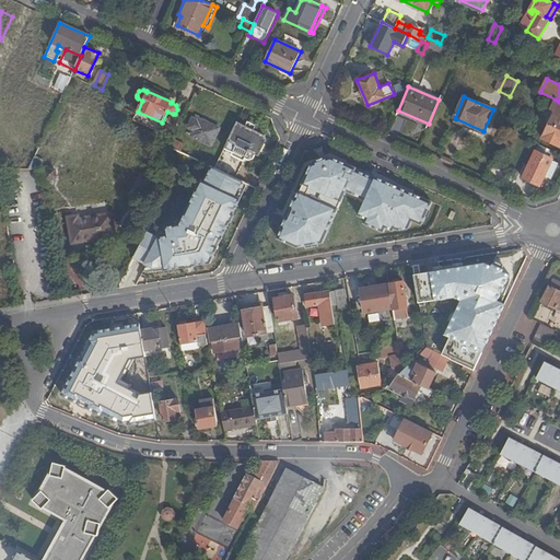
[(549,124),(559,129),(559,102),(556,100),(551,108),(555,111),(549,124)]
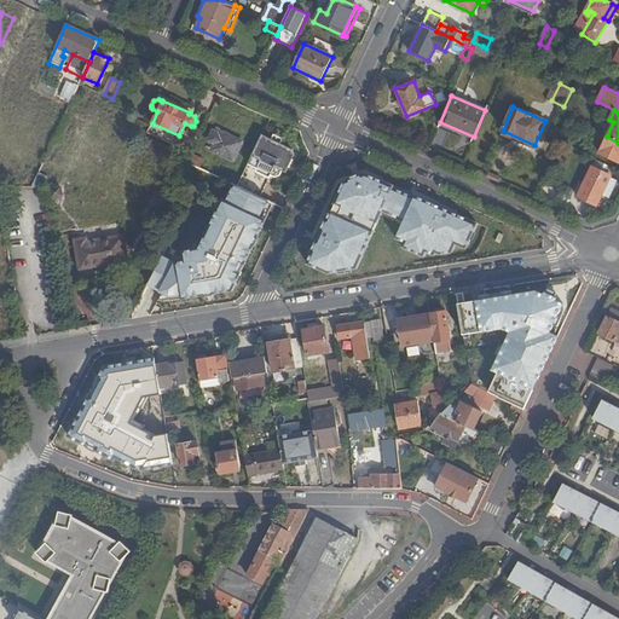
[(549,137),(560,142),(567,145),(571,137),(557,129),(554,128),(549,137)]
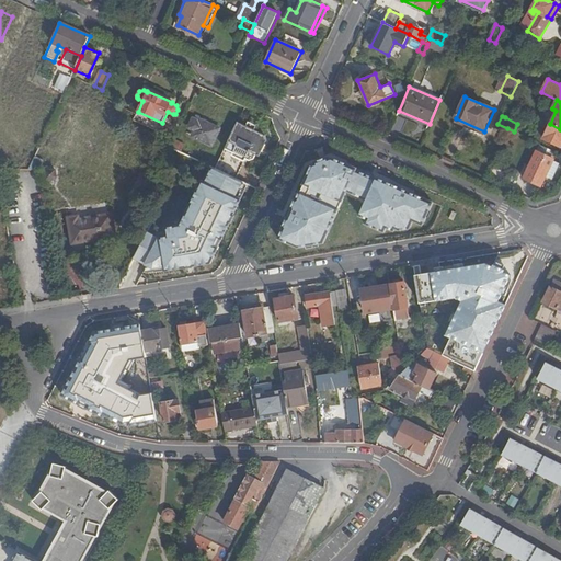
[(213,146),(220,128),(199,119),(198,121),(193,118),(189,127),(194,129),(192,136),(213,146)]
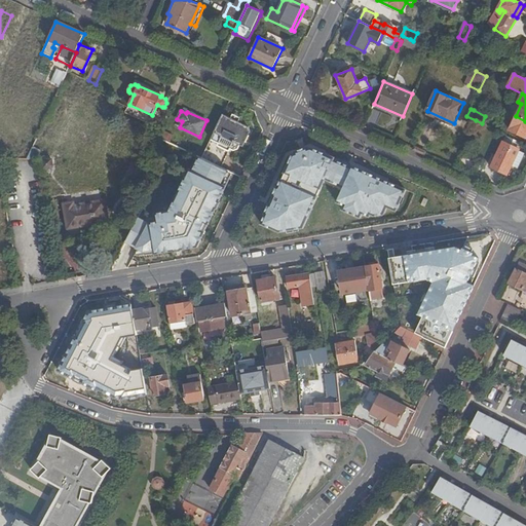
[(427,111),(425,115),(452,127),(454,123),(427,111)]
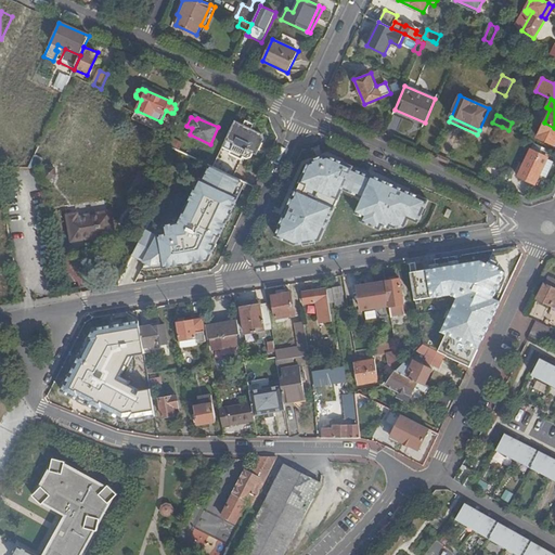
[(213,167),(233,177),(241,160),(242,157),(245,158),(250,156),(253,152),(255,152),(257,149),(258,149),(261,142),(260,142),(262,137),(262,133),(252,128),(254,124),(246,119),(244,124),(234,120),(213,167)]
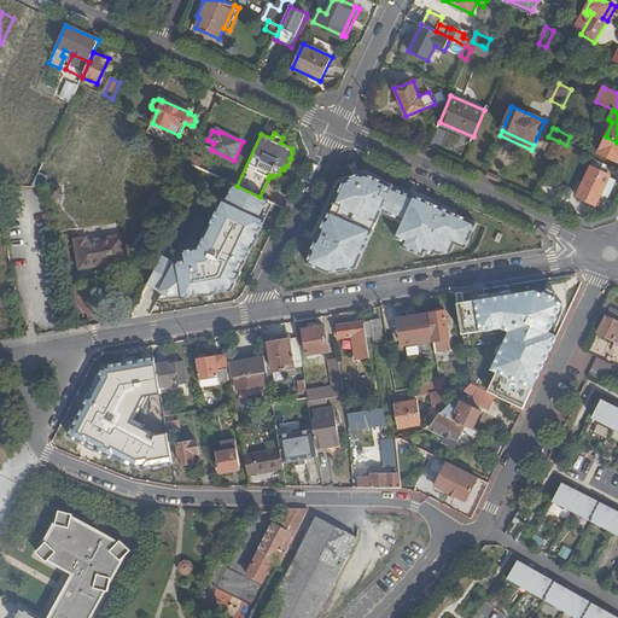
[(599,152),(604,140),(596,136),(592,150),(599,152)]
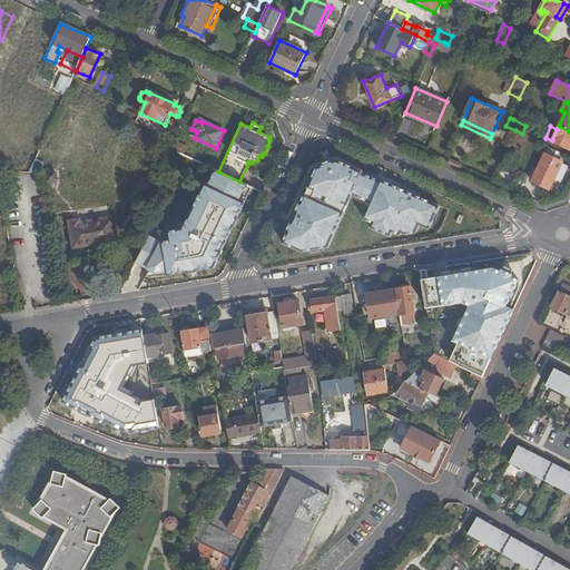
[(569,131),(559,126),(557,129),(552,140),(569,149),(569,146),(569,131)]
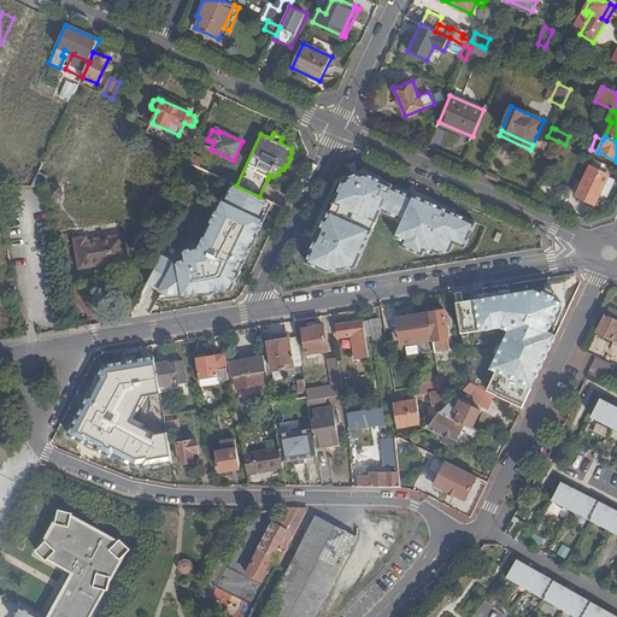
[(203,158),(192,152),(188,162),(199,166),(203,158)]
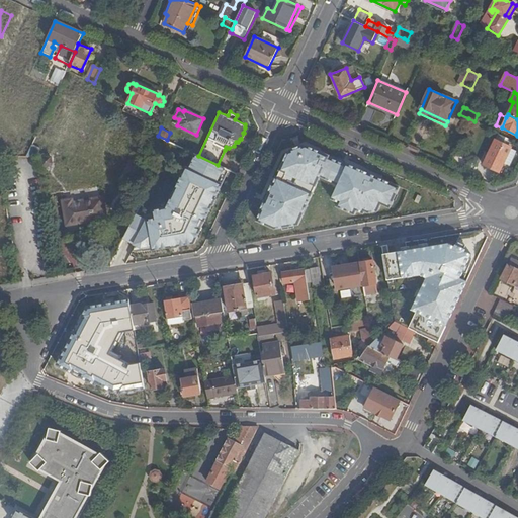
[(511,148),(512,147),(514,142),(499,134),(497,140),(485,164),(500,171),(504,163),(510,165),(517,151),(511,148)]
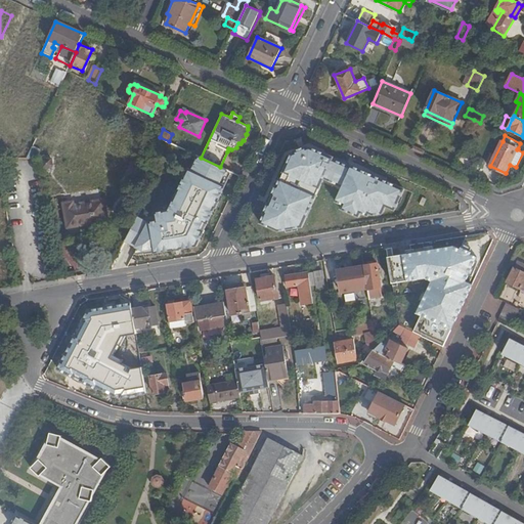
[(28,158),(37,159),(45,141),(37,137),(28,158)]
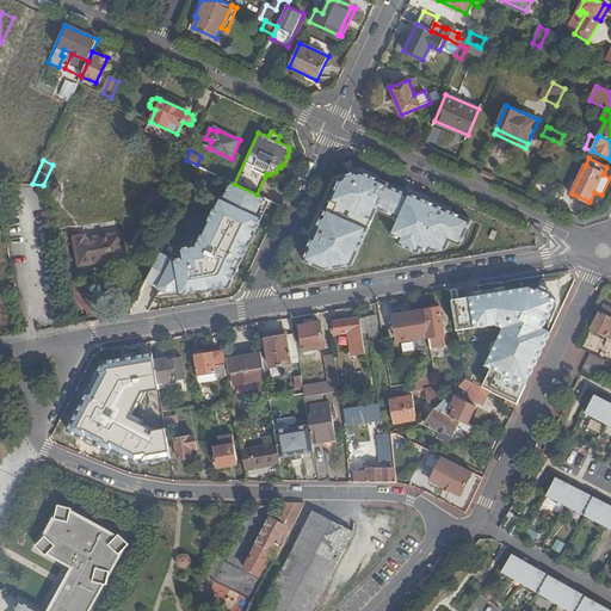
[(471,220),(360,171),(339,179),(302,259),(325,270),(352,265),(376,208),(400,217),(393,234),(400,238),(397,244),(418,253),(445,250),(448,242),(460,247),(471,220)]
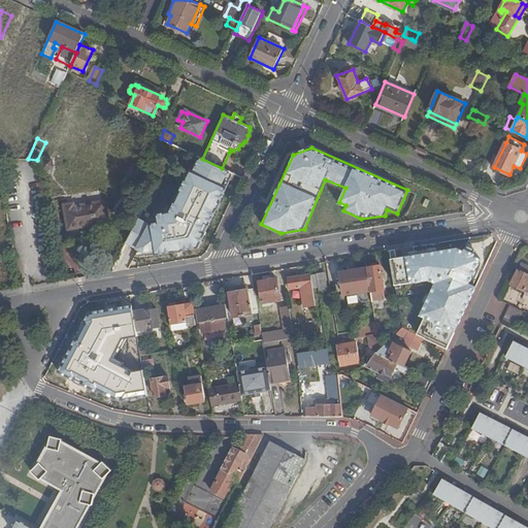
[(232,174),(197,157),(166,212),(155,215),(156,222),(150,225),(139,219),(118,260),(197,251),(232,174)]
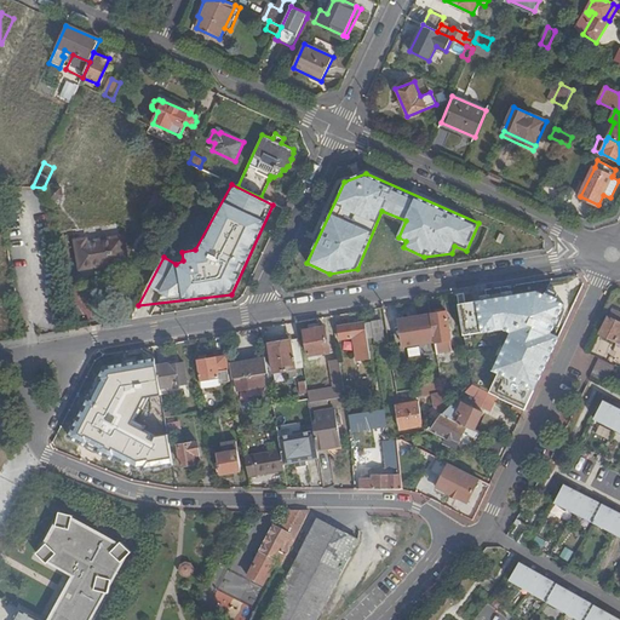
[(64,195),(62,188),(51,188),(52,196),(56,199),(61,199),(64,195)]
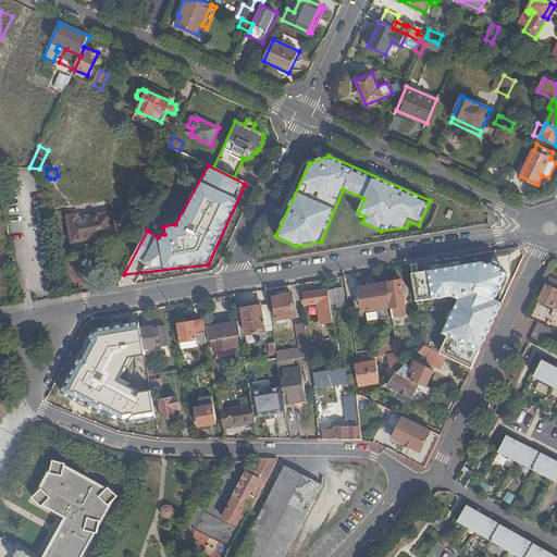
[(152,186),(155,180),(155,178),(140,172),(134,187),(148,194),(152,186)]
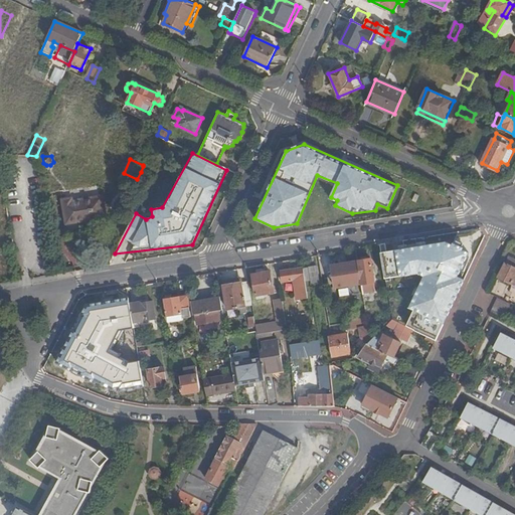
[(62,201),(67,227),(107,220),(102,193),(62,201)]
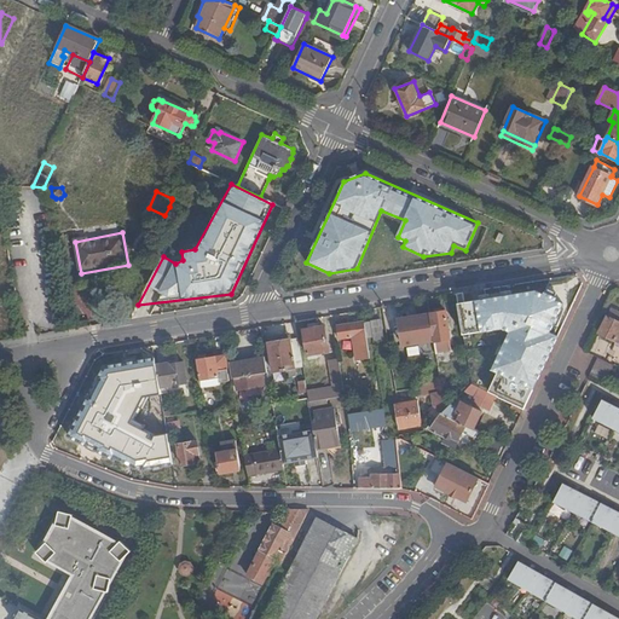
[(618,342),(618,313),(609,310),(599,334),(618,342)]
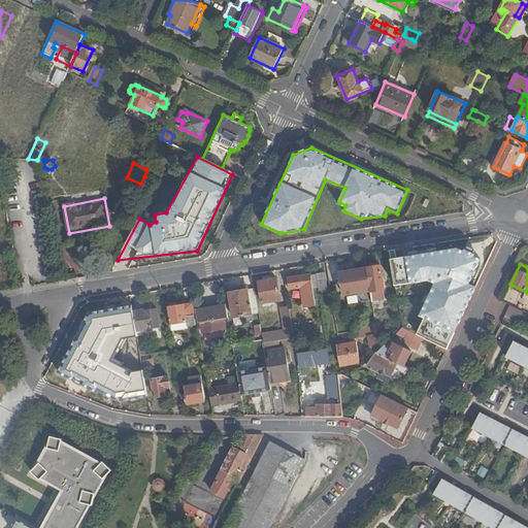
[(380,266),(367,268),(370,291),(372,301),(385,299),(383,290),(384,290),(380,266)]
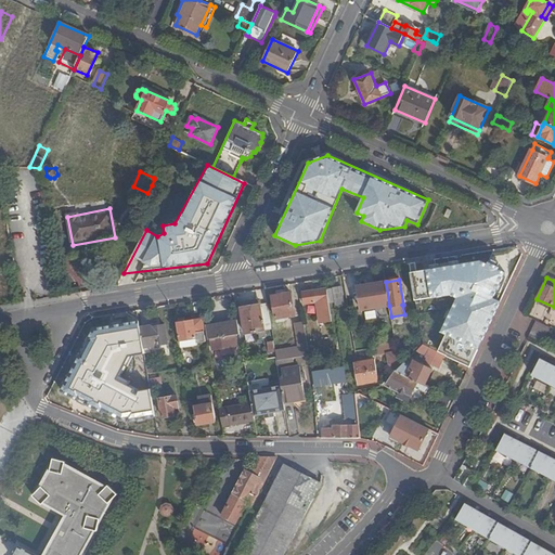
[(449,280),(413,285),(414,296),(427,294),(429,307),(438,305),(438,301),(452,299),(452,297),(459,296),(461,293),(460,283),(455,281),(449,282),(449,280)]
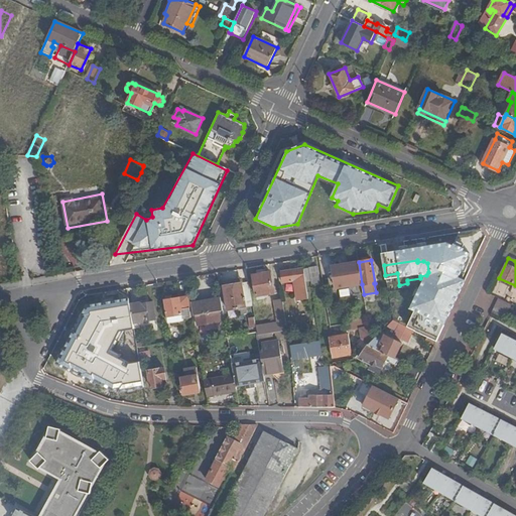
[(362,284),(359,262),(332,266),(336,288),(362,284)]
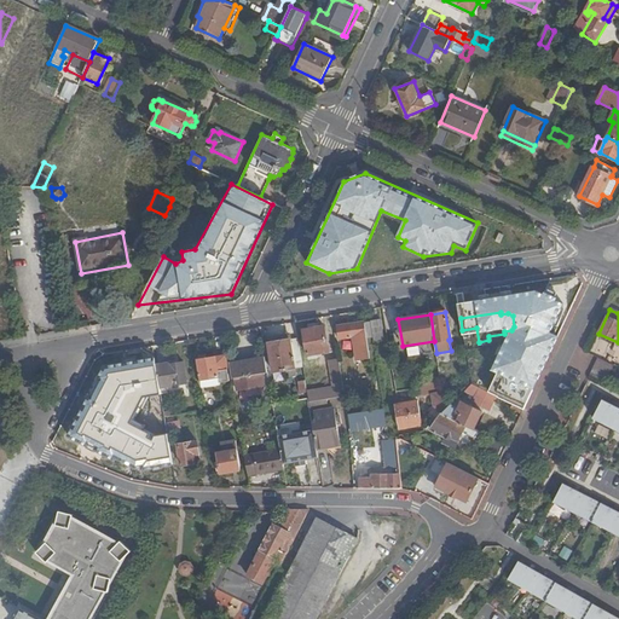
[(383,339),(381,319),(370,322),(374,340),(383,339)]
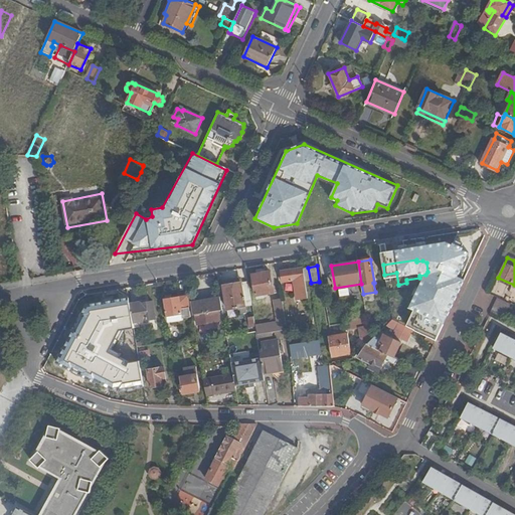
[(309,298),(304,269),(281,272),(283,282),(293,280),(297,300),(309,298)]
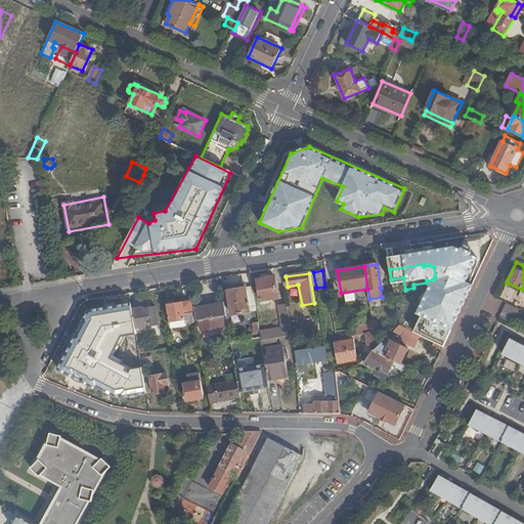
[(277,298),(274,276),(257,279),(260,301),(277,298)]
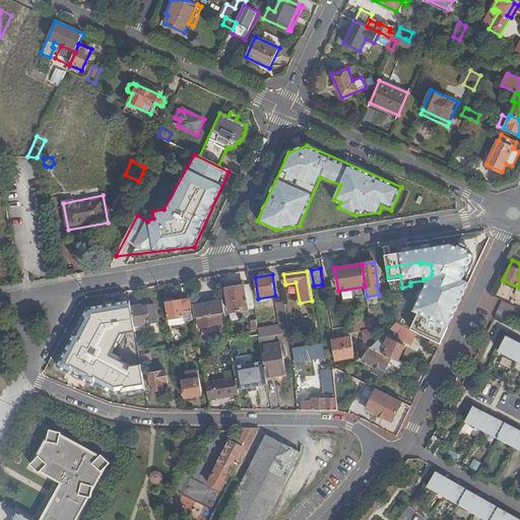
[(388,277),(390,288),(395,287),(402,287),(400,275),(388,277)]
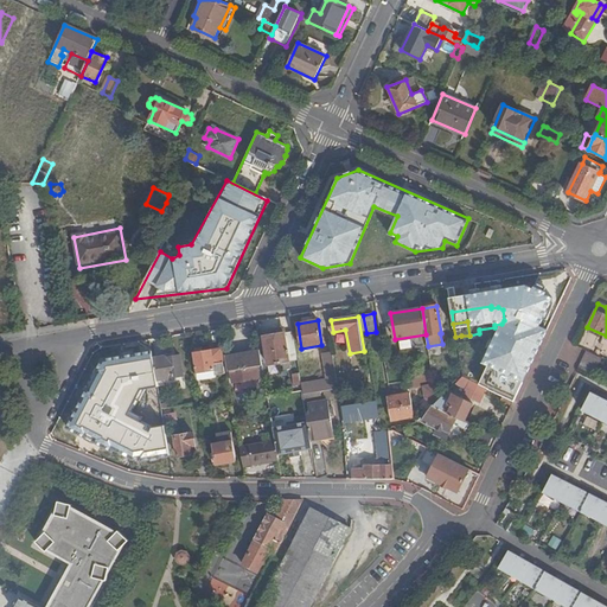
[(296,352),(293,331),(283,332),(276,333),(276,330),(263,332),(269,365),(283,363),(286,369),(291,368),(288,353),(296,352)]
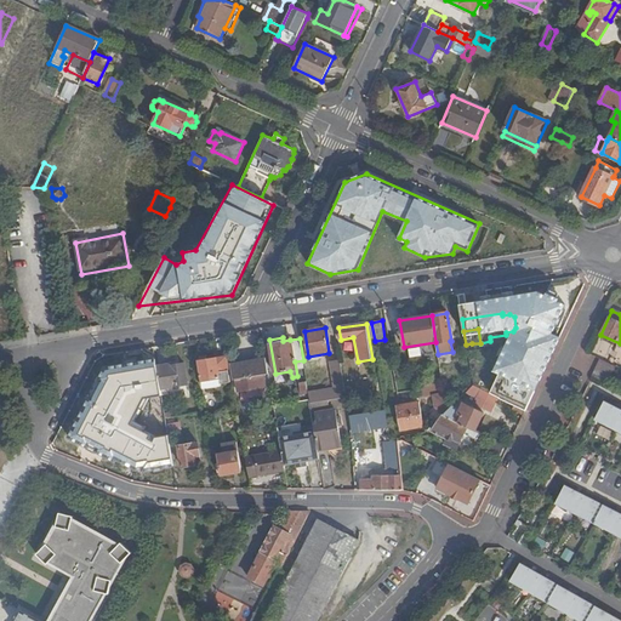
[(473,354),(467,355),(472,385),(480,388),(483,383),(478,353),(473,354)]
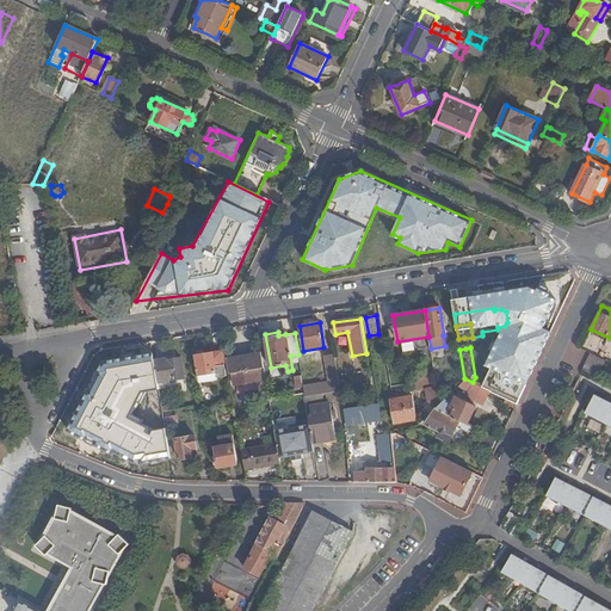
[(265,368),(261,349),(248,351),(248,355),(227,358),(229,374),(232,372),(234,384),(261,380),(260,368),(265,368)]
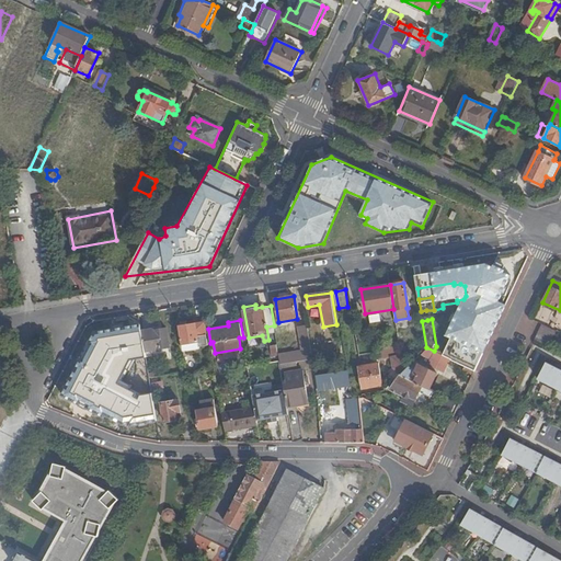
[(208,344),(205,321),(179,325),(184,351),(199,347),(199,346),(208,344)]
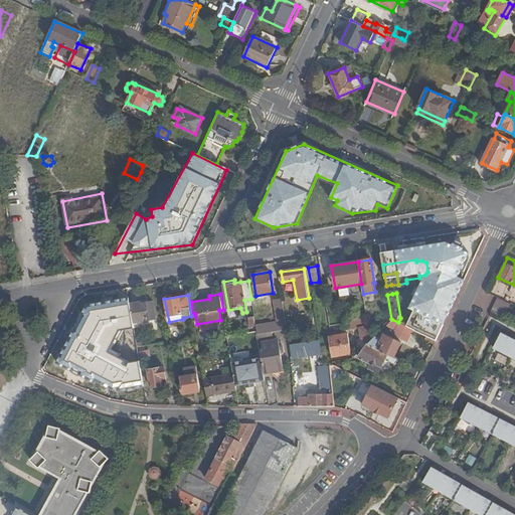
[(130,304),(129,298),(87,306),(57,363),(113,392),(145,386),(140,360),(129,362),(109,352),(120,331),(134,328),(130,304)]
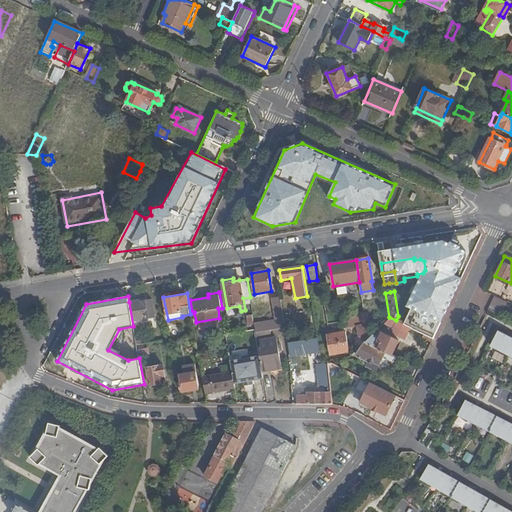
[(507,302),(495,297),(489,310),(501,316),(507,302)]
